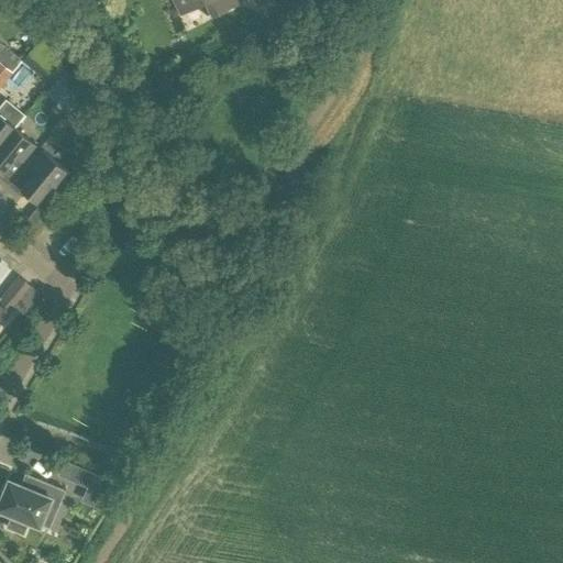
[(173,0),(179,13),(205,1),(212,15),(240,1),(239,0),(173,0)]
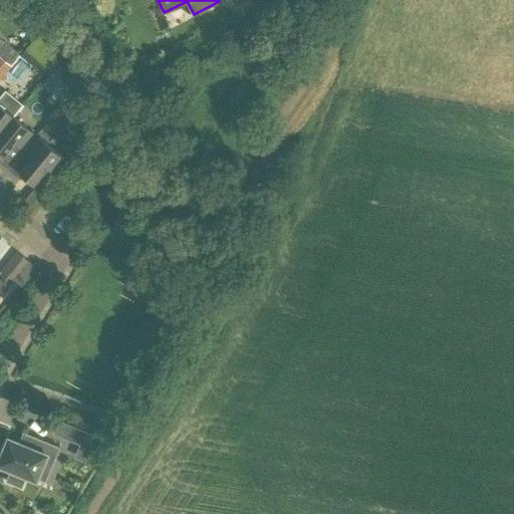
[(235,0),(243,16),(258,8),(253,0),(235,0)]
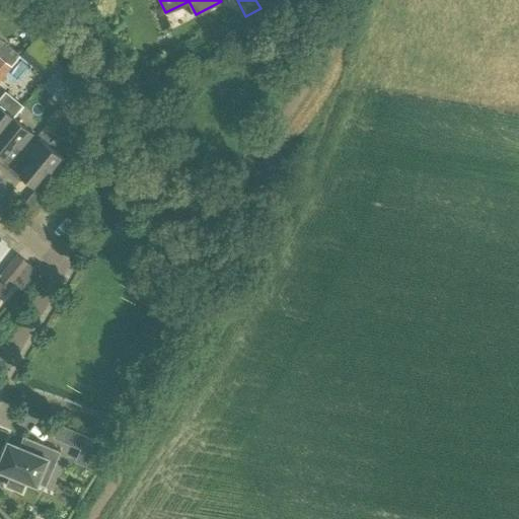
[(0,58),(11,67),(20,56),(0,39),(0,58)]
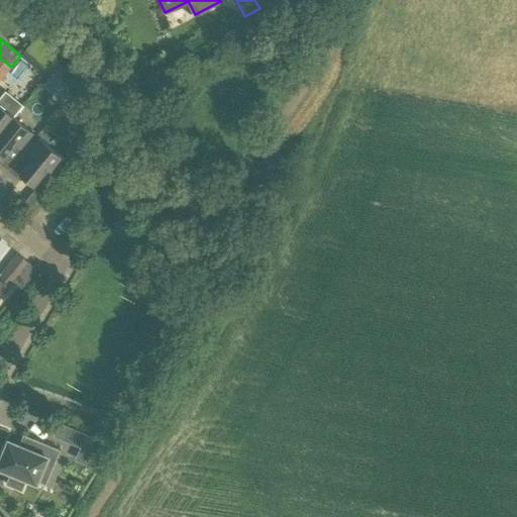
[(0,131),(12,117),(13,118),(22,106),(5,91),(0,97),(0,131)]
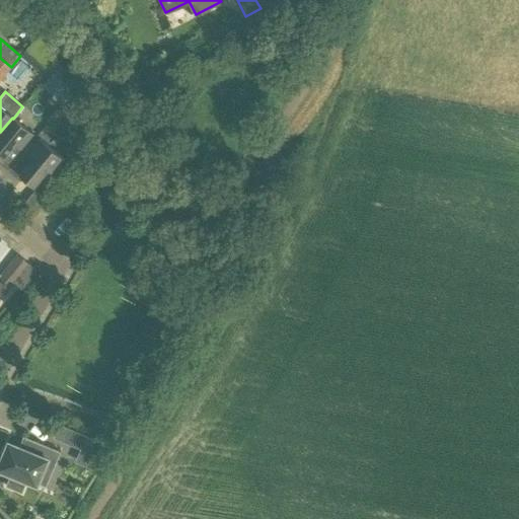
[(75,118),(82,114),(83,113),(80,107),(75,100),(67,105),(75,118)]
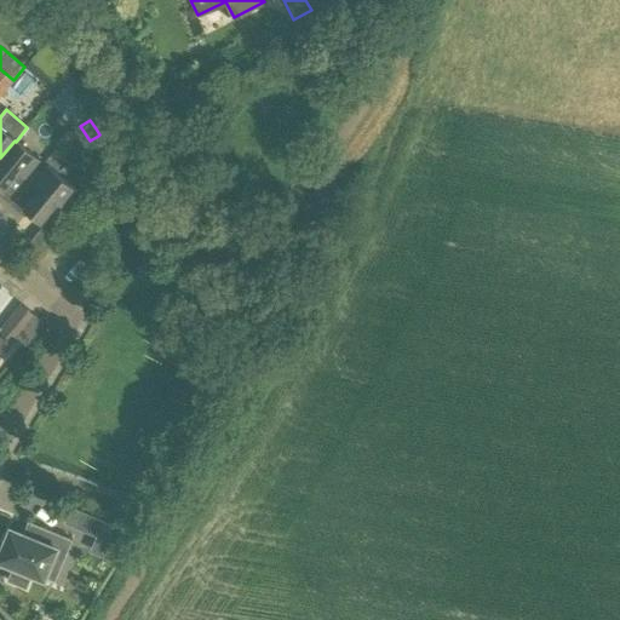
[(15,141),(0,158),(0,199),(6,205),(34,171),(30,167),(38,159),(16,142),(15,141)]
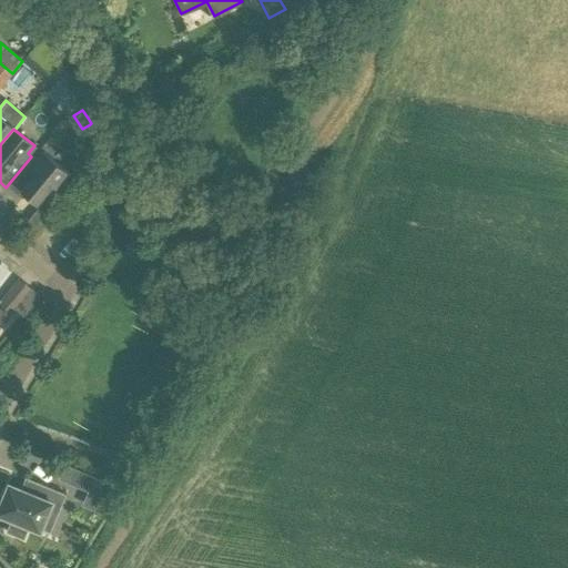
[(31,156),(6,188),(17,196),(20,193),(34,204),(49,188),(56,192),(69,175),(40,152),(34,160),(31,156)]
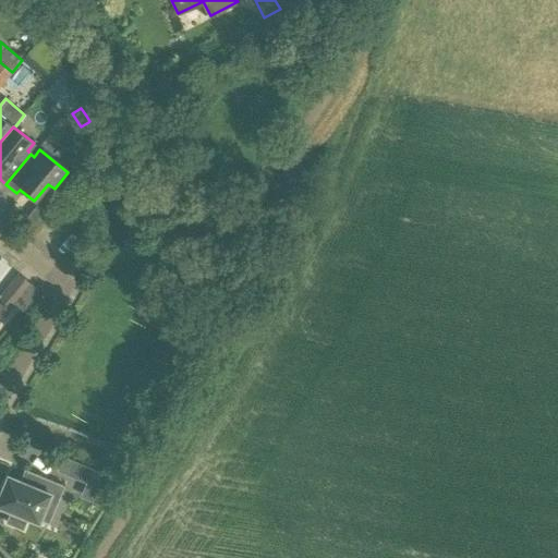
[(72,229),(59,230),(61,244),(74,243),(72,229)]
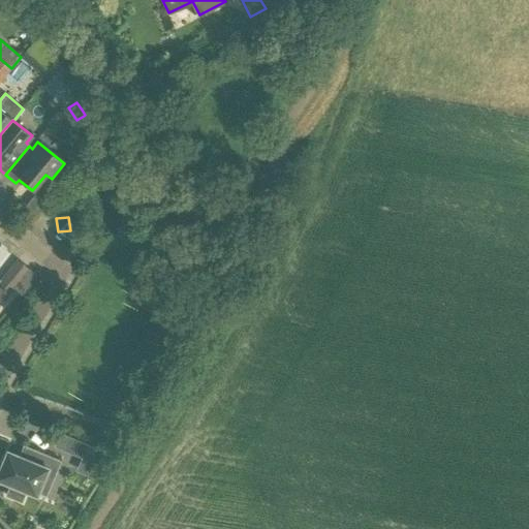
[(0,299),(12,285),(2,277),(0,279),(0,299)]
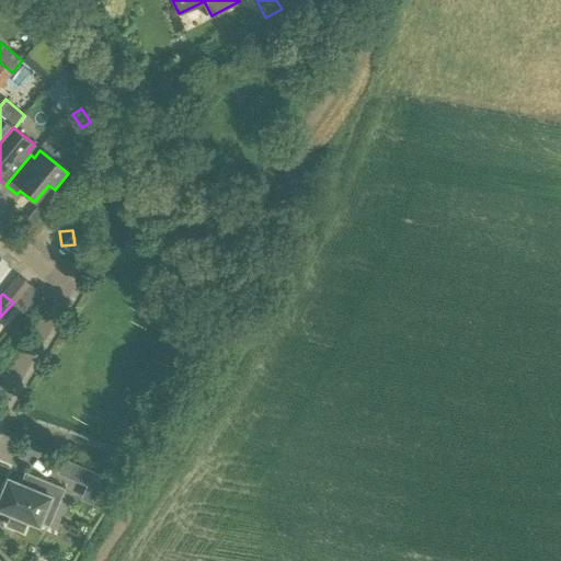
[(83,467),(78,482),(89,487),(104,493),(111,478),(83,467)]
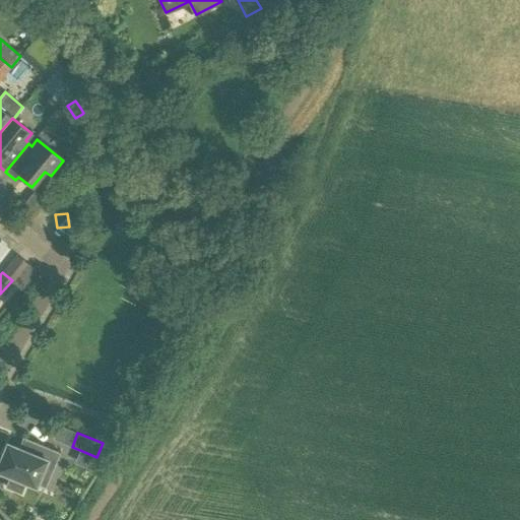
[(7,444),(0,460),(0,472),(10,476),(7,482),(5,486),(20,494),(22,489),(25,482),(36,488),(46,462),(54,465),(58,454),(59,454),(60,453),(22,437),(21,439),(22,439),(18,449),(7,444)]
